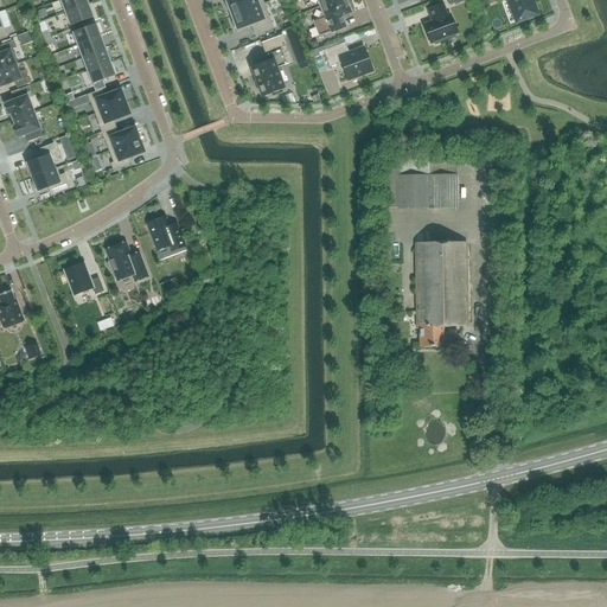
[(65,13),(88,5),(85,0),(61,0),(65,13)]
